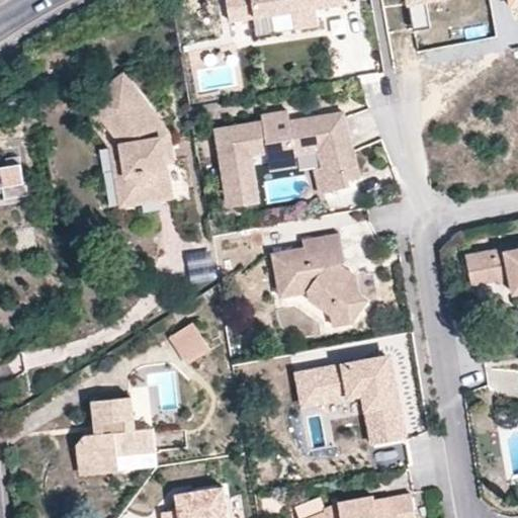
[(342,0),(225,0),(229,21),(288,11),(291,28),(318,24),(315,10),(343,6),(342,0)]
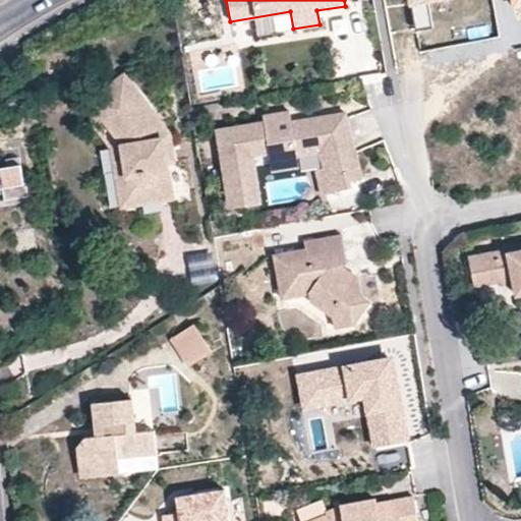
[(410,0),(415,31),(432,27),(427,2),(437,0),(410,0)]
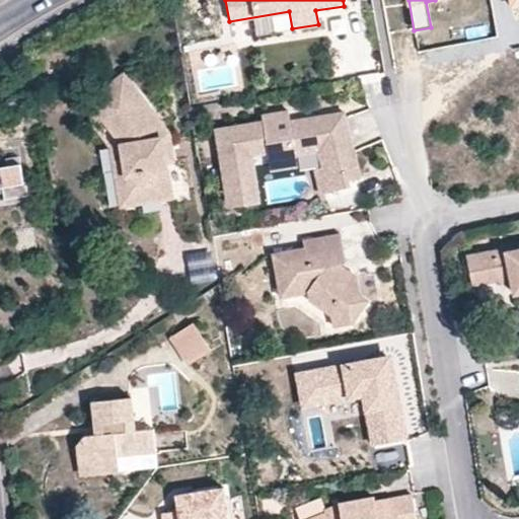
[(85,102),(97,121),(98,123),(103,119),(122,146),(134,203),(173,196),(167,161),(162,138),(168,134),(123,74),(85,102)]
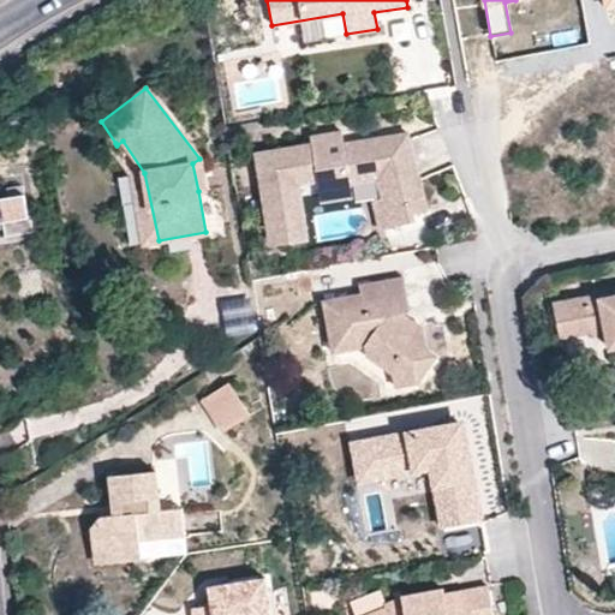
[(408,130),(340,142),(332,139),(330,133),(310,137),(312,144),(256,154),(270,248),(309,243),(300,185),(318,181),(321,193),(332,201),(345,198),(352,187),(350,173),(371,169),(382,177),(389,196),(380,199),(390,228),(423,216),(421,210),(435,204),(408,130)]
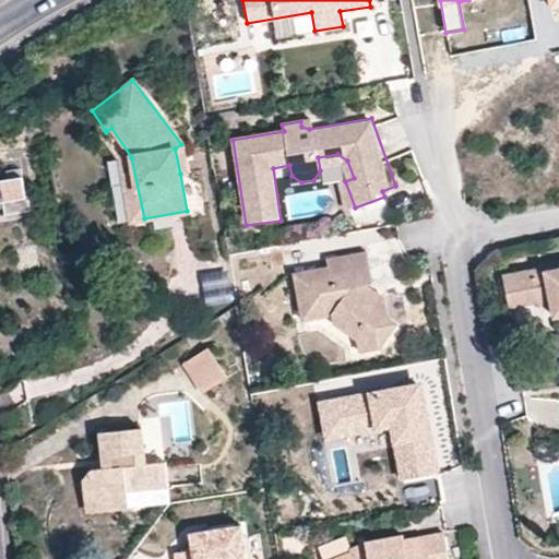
[(106,132),(105,130),(100,132),(120,159),(131,221),(144,218),(131,157),(111,128),(106,132)]
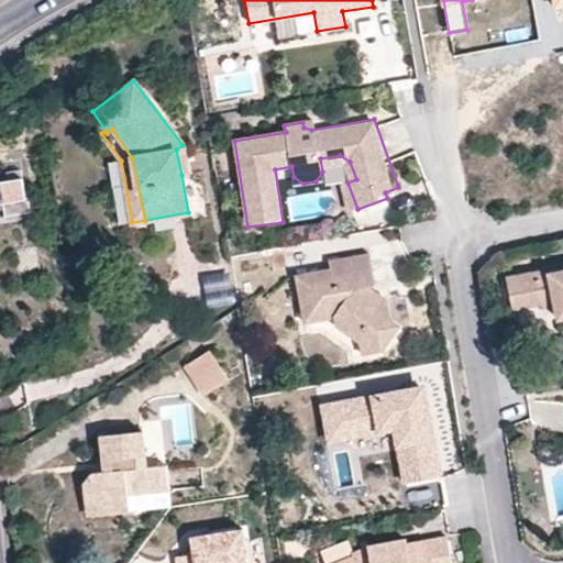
[(188,174),(183,145),(176,150),(181,175),(188,174)]
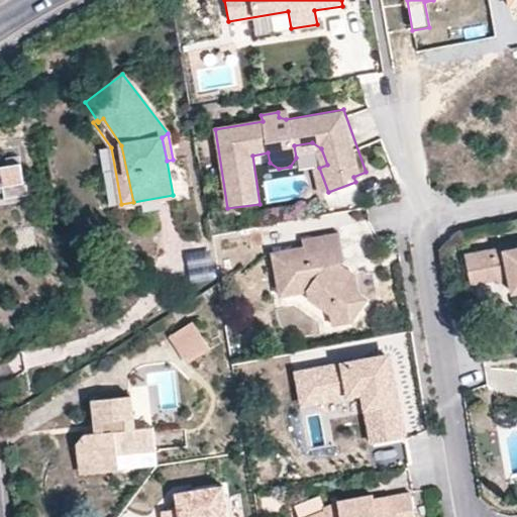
[(0,187),(2,188),(4,200),(26,196),(20,165),(0,168),(0,187)]
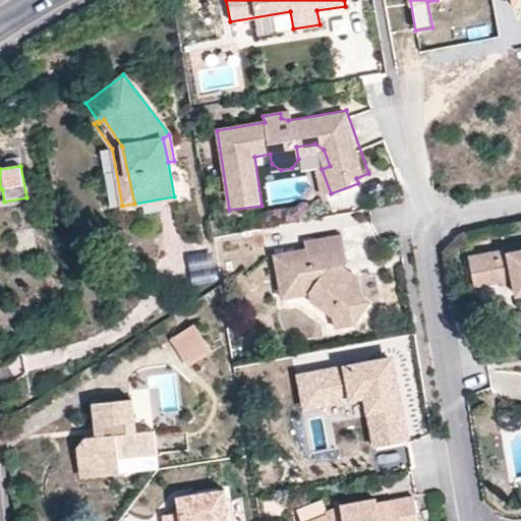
[(357,278),(349,279),(338,281),(336,267),(347,264),(341,234),(303,242),(304,249),(273,255),(280,297),(307,293),(329,309),(334,328),(351,325),(366,303),(360,295),(357,278)]
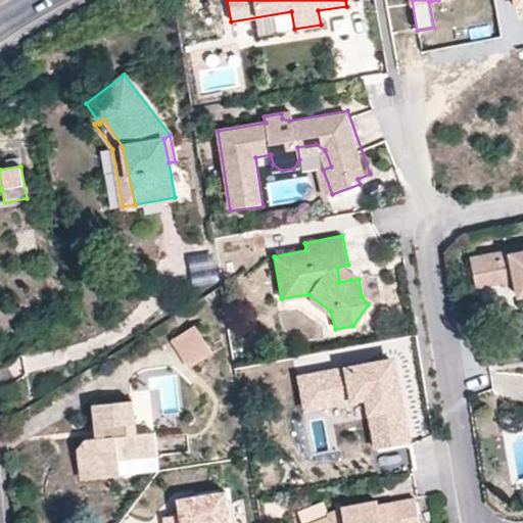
[(505,258),(504,253),(471,258),(476,286),(500,282),(500,278),(515,276),(517,286),(519,295),(522,293),(522,253),(513,255),(505,258)]
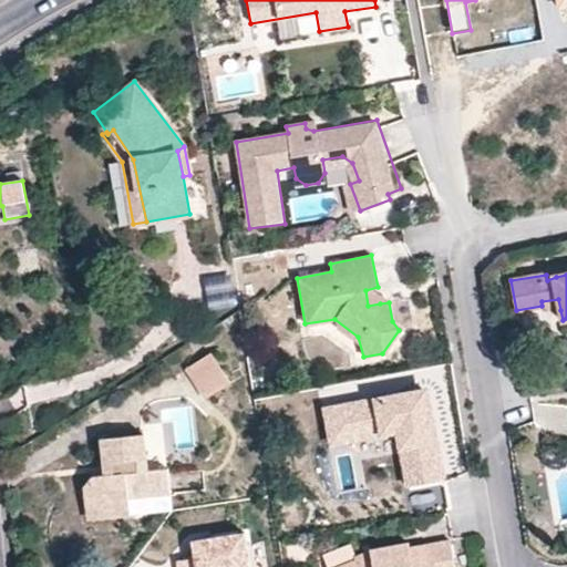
[(209,308),(235,307),(234,286),(209,286),(209,308)]
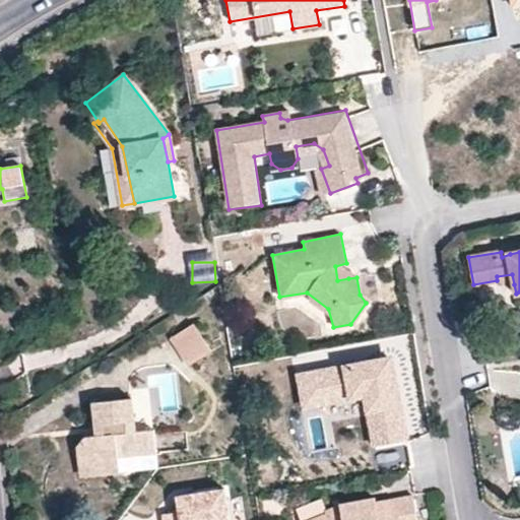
[(337,280),(348,278),(346,263),(335,266),(337,280)]
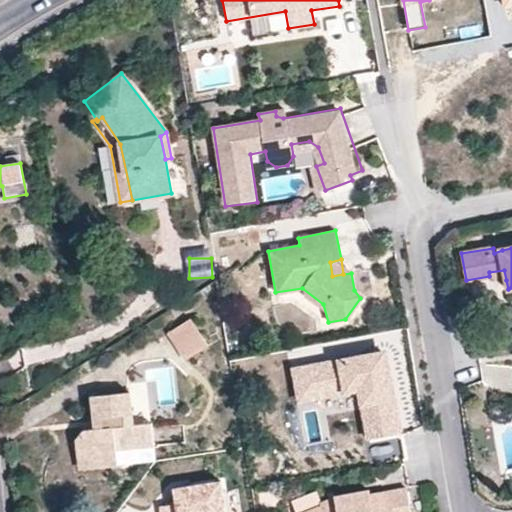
[(489,272),(489,276),(491,284),(506,280),(504,270),(489,272)]
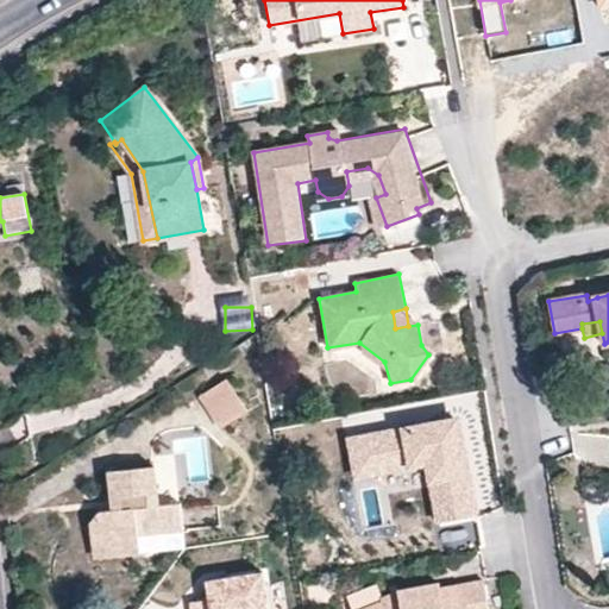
[(248,409),(227,378),(200,396),(218,427),(248,409)]
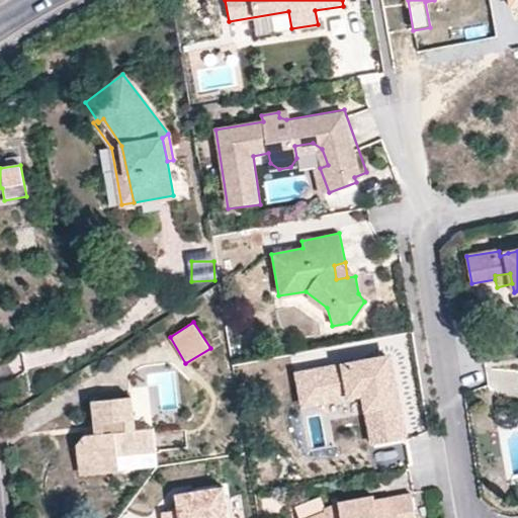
[(420,435),(406,350),(387,347),(385,359),(304,373),(308,401),(369,391),(378,442),(420,435)]
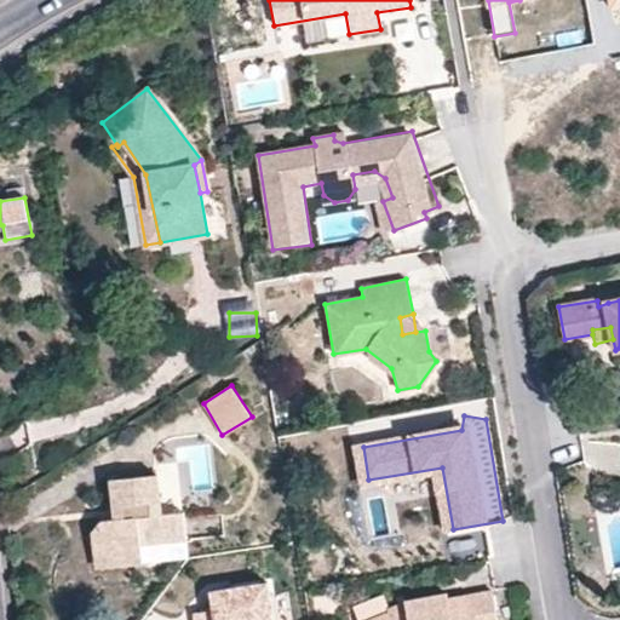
[(90,534),(90,544),(119,566),(187,558),(183,512),(161,514),(156,476),(112,480),(114,518),(101,520),(90,534)]
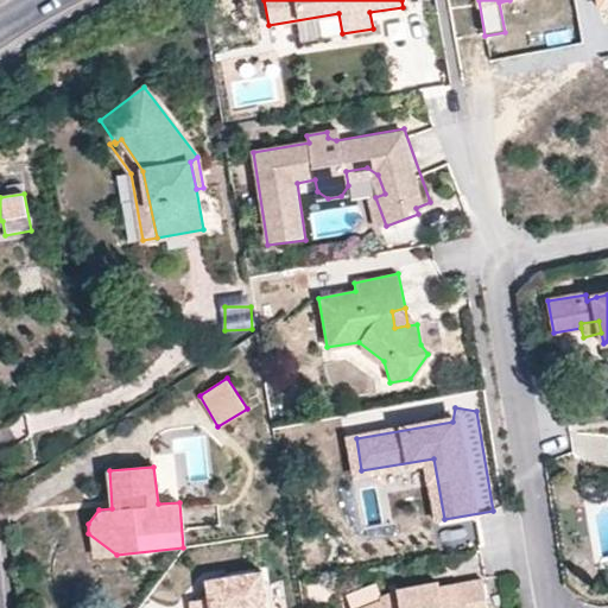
[(116,555),(88,533),(92,557),(116,555)]
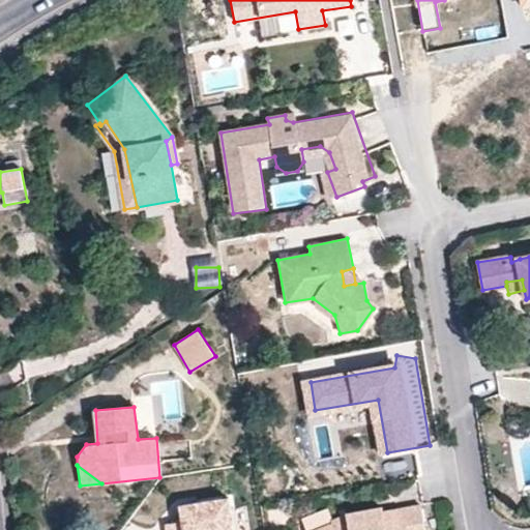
[(239,529),(234,497),(180,505),(183,523),(164,526),(165,529),(239,529)]
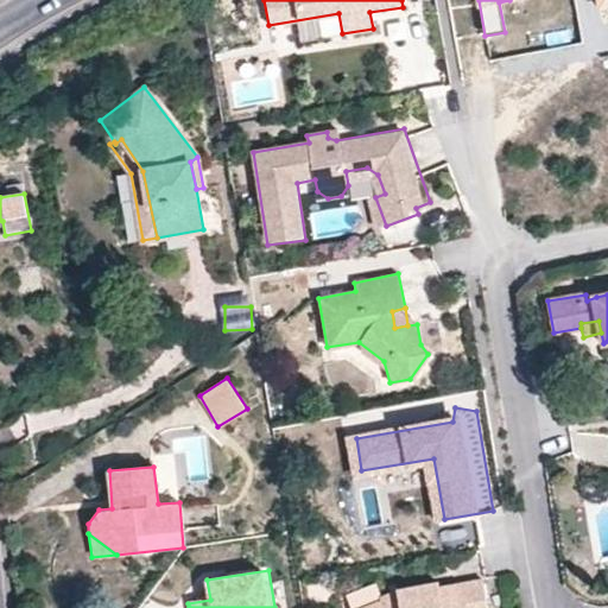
[(385,600),(363,607),(492,607),(487,580),(444,588),(443,582),(404,589),(403,593),(385,600)]
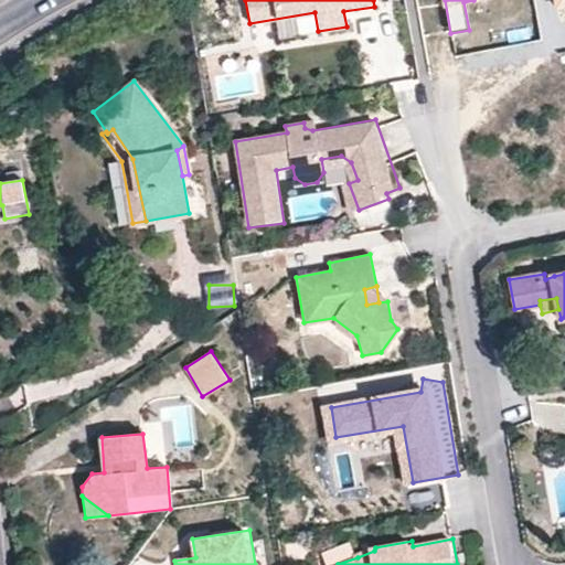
[(338,564),(358,557),(350,541),(322,552),(328,564),(338,564)]
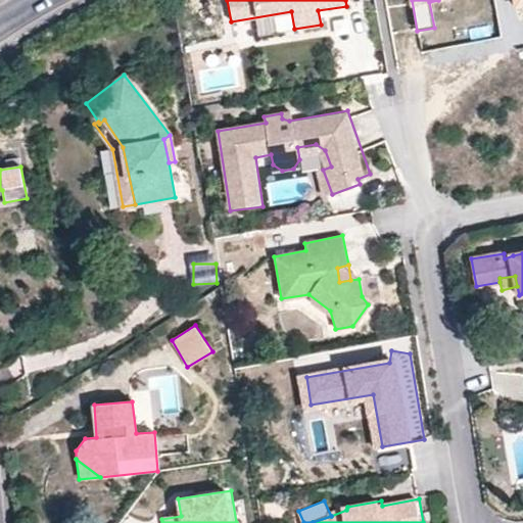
All buildings are outlined.
